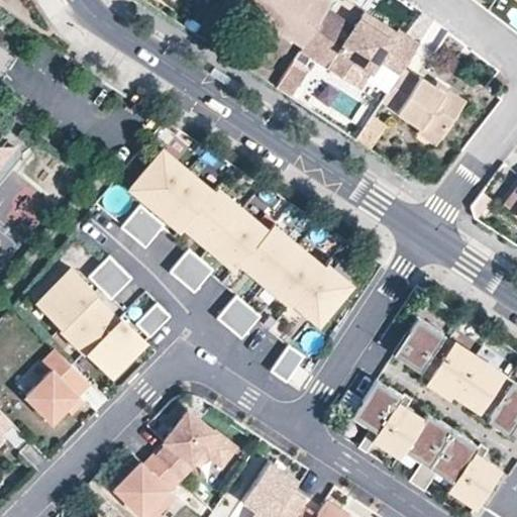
[(262,5),(252,0),(240,0),(238,3),(254,14),(262,5)]
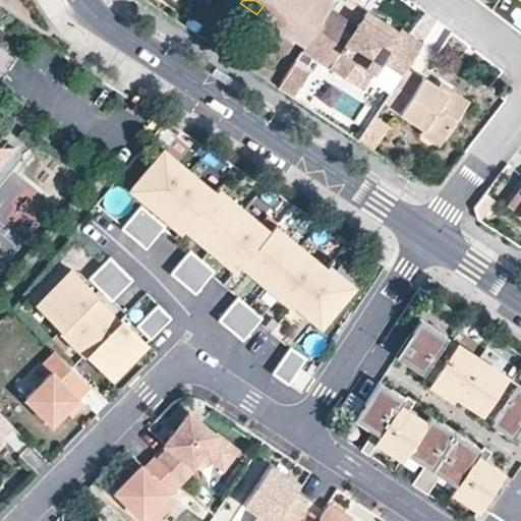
[(254,0),(264,5),(256,14),(304,46),(334,0),(254,0)]
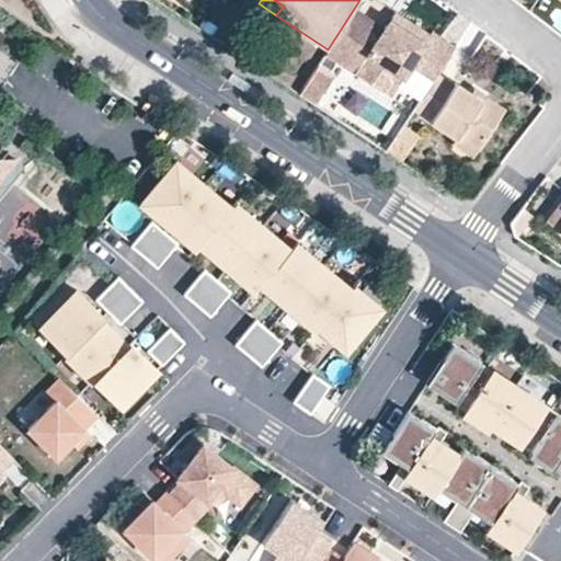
[(455,46),(432,32),(425,39),(411,31),(416,24),(396,10),(355,70),(386,90),(392,81),(398,84),(410,65),(432,79),(436,73),(455,46)]
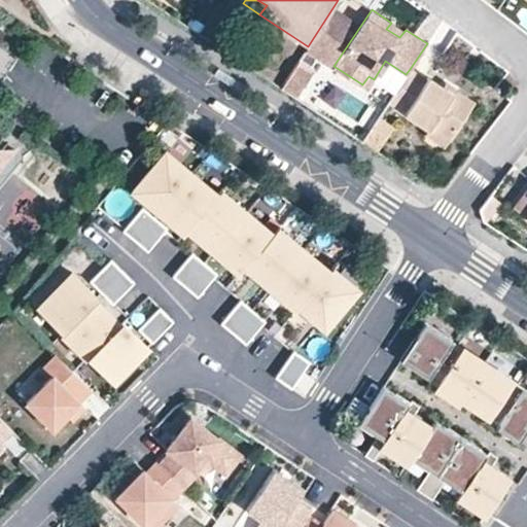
[(310,69),(297,62),(286,78),(299,88),(310,69)]
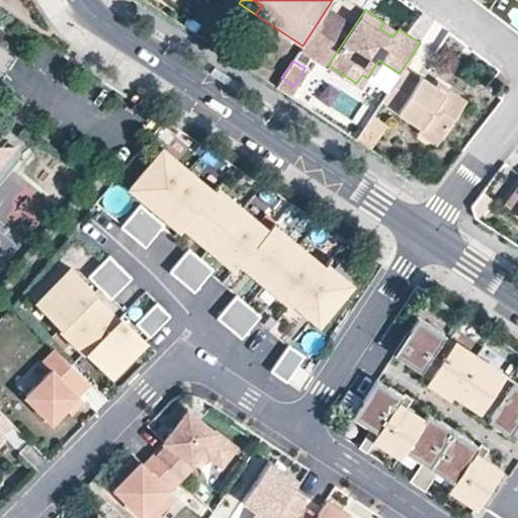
[(437,145),(466,100),(446,87),(444,91),(420,75),(419,78),(403,68),(399,73),(381,100),(422,126),(418,133),(437,145)]
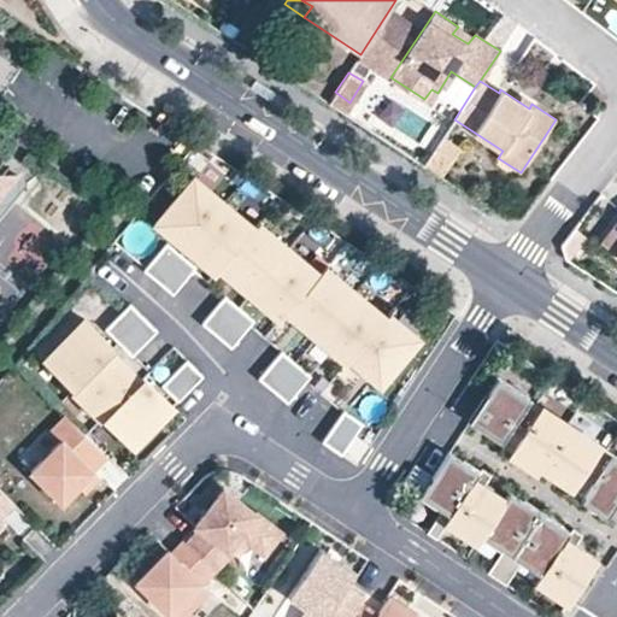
[(350,103),(335,92),(328,103),(342,112),(350,103)]
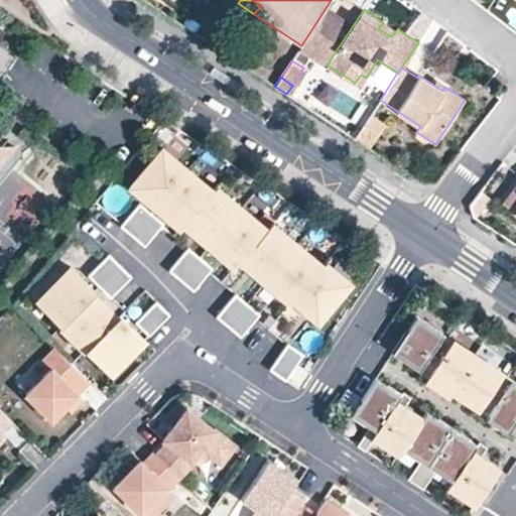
[(367,110),(352,135),(368,145),(384,120),(367,110)]
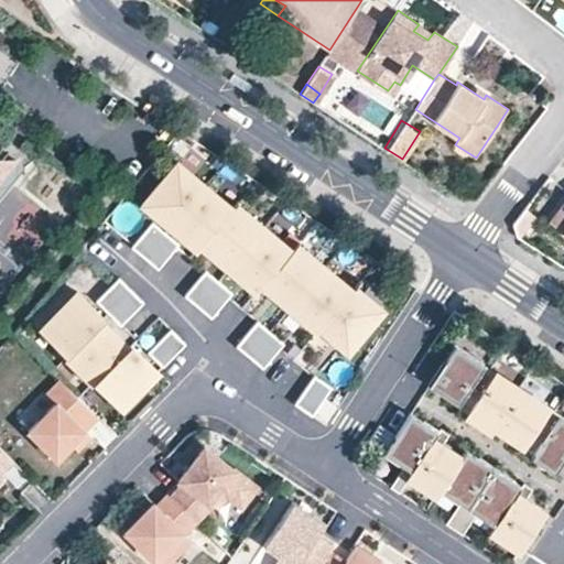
[(316,332),(320,328),(338,343),(340,339),(350,347),(382,308),(355,285),(353,289),(296,242),(291,249),(236,203),(232,207),(176,161),(141,204),(196,250),(201,246),(256,292),(261,285),(316,332)]
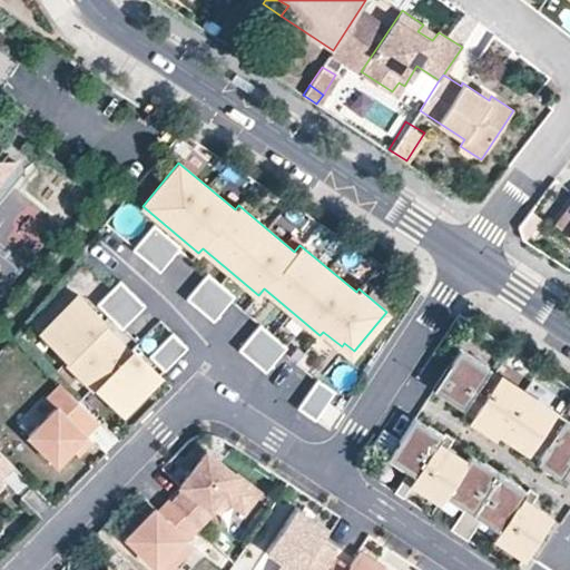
[(0,185),(12,170),(5,167),(0,165),(0,185)]
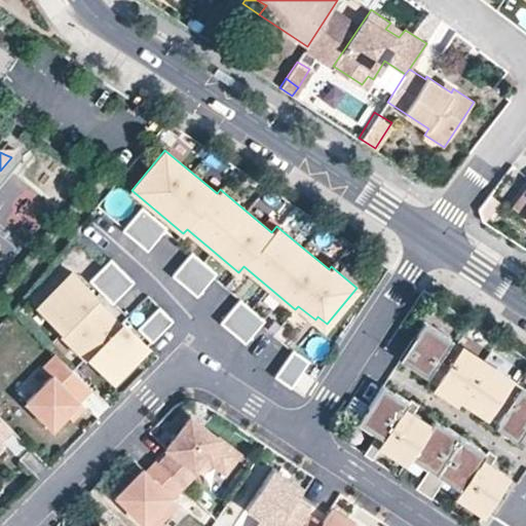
[(11,157),(0,171),(0,186),(21,161),(11,157)]
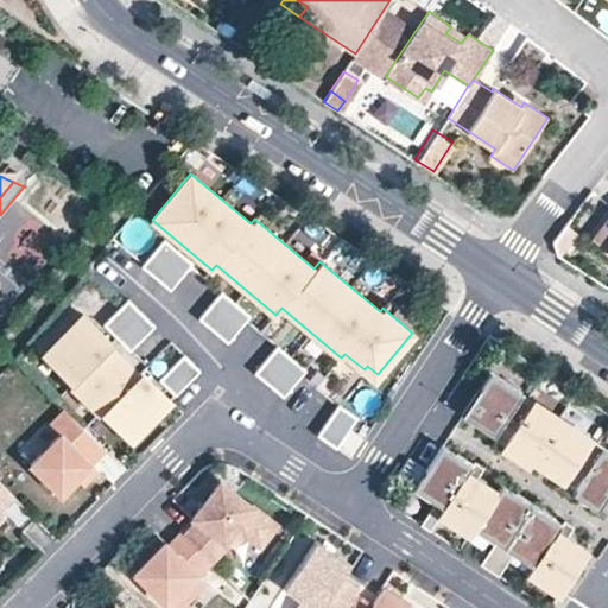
[(607,216),(591,238),(607,251),(607,216)]
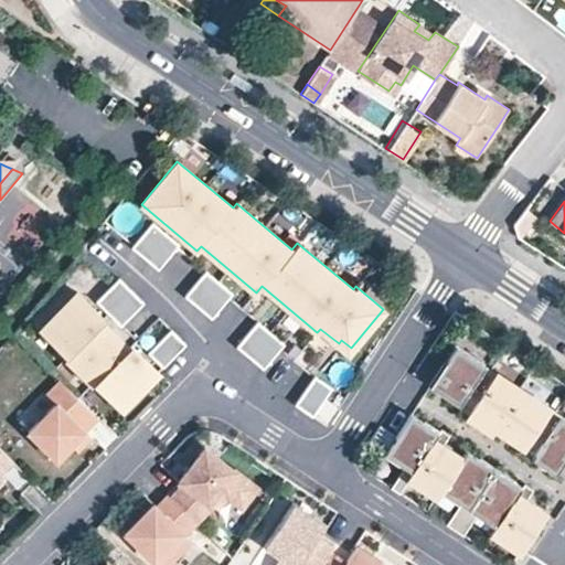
[(158,269),(179,244),(152,222),(131,247),(158,269)]
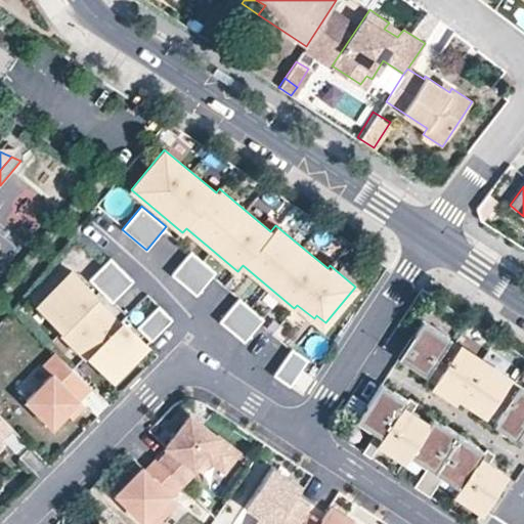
[(215,272),(190,252),(171,274),(197,295),(215,272)]
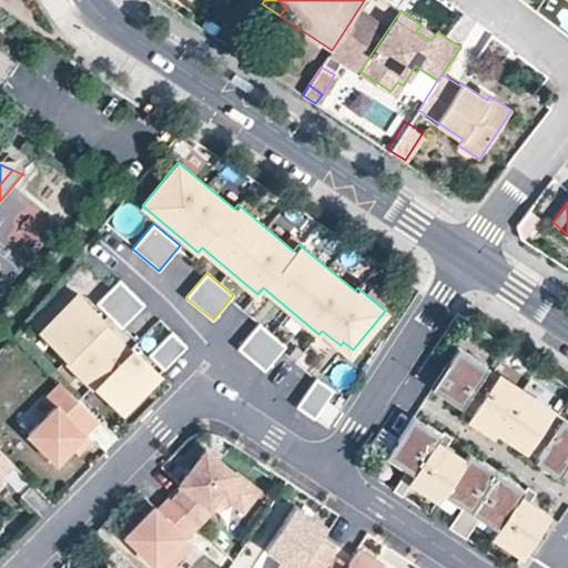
[(120,280),(118,282),(97,303),(121,327),(144,304),(120,280)]
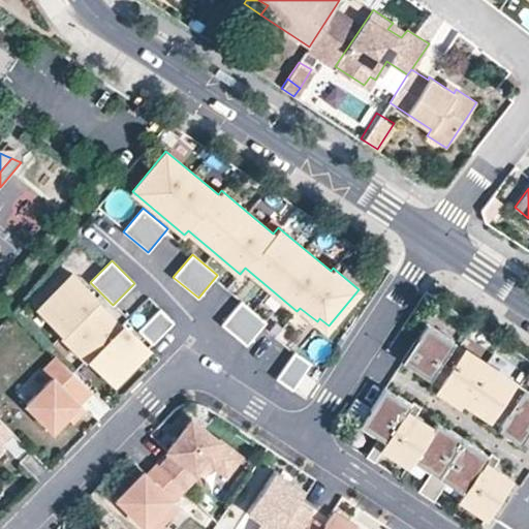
[(114,382),(148,348),(123,323),(121,325),(95,301),(97,299),(72,273),(38,308),(63,333),(61,335),(87,360),(89,358),(114,382)]
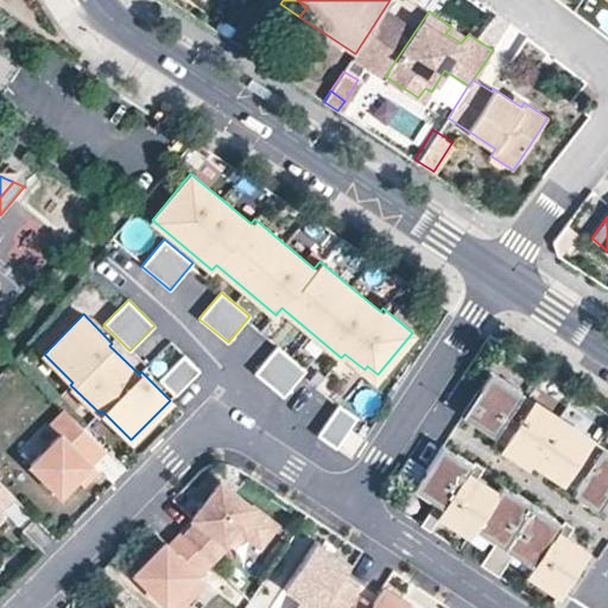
[(306,369),(277,346),(254,373),(284,397),(306,369)]
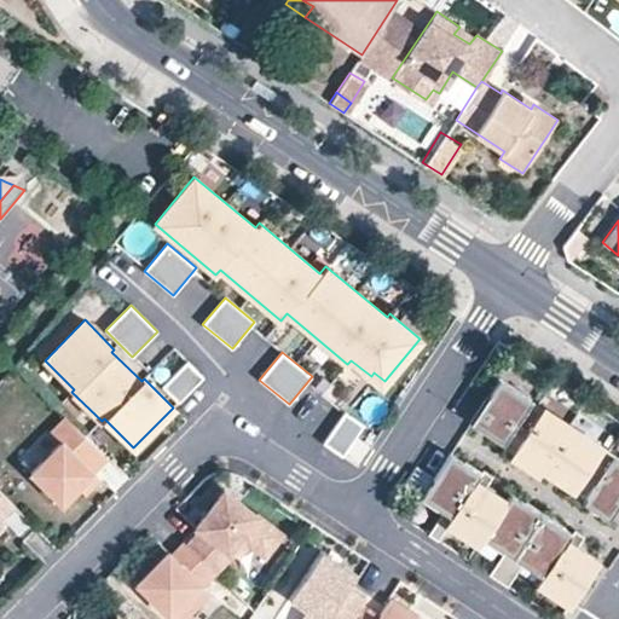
[(187,360),(162,386),(178,403),(203,377),(187,360)]
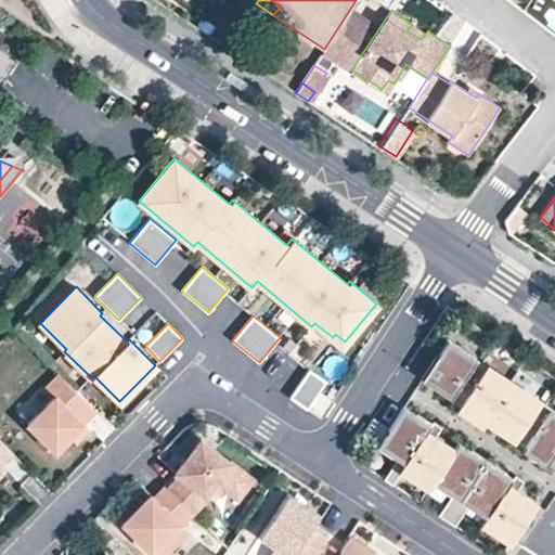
[(345,341),(335,334),(333,337),(341,345),(345,341)]
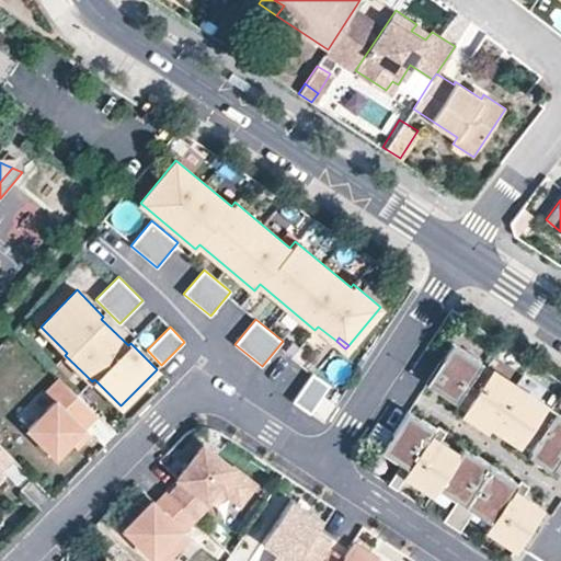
[(481,363),(453,343),(427,381),(456,401),(465,388),(476,396),(465,412),(479,421),(479,422),(488,428),(491,424),(521,443),(528,431),(539,437),(528,454),(542,464),(542,465),(551,470),(554,466),(560,469),(560,416),(545,405),(546,404),(516,385),(515,387),(481,364),(481,363)]
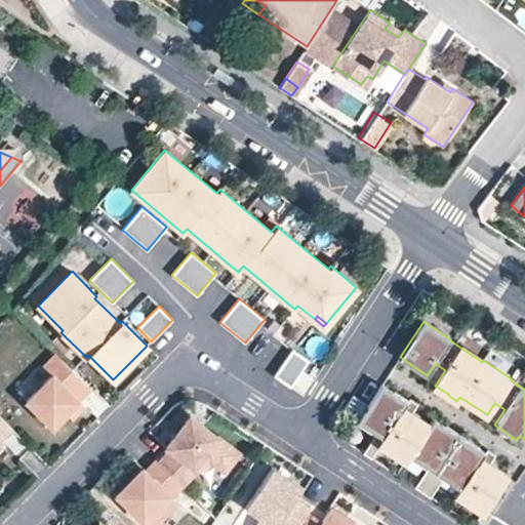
[(285,389),(306,364),(290,352),(270,376),(285,389)]
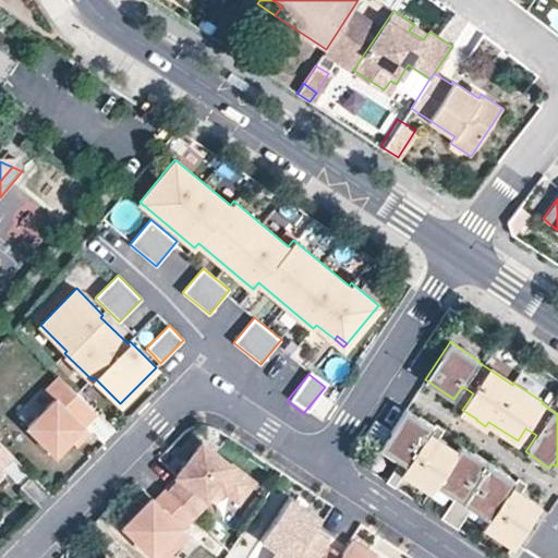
[(83,424),(96,411),(59,375),(45,388),(53,397),(26,425),(55,452),(69,438),(72,441),(86,426),(83,424)]
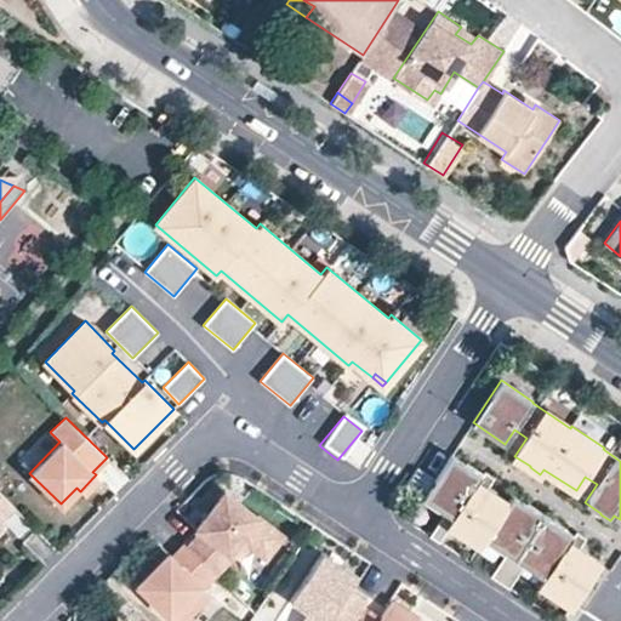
[(599,563),(577,550),(586,537),(576,531),(574,535),(513,495),(508,502),(486,489),(494,478),(484,471),(482,474),(451,455),(422,499),(444,513),(429,536),(439,542),(449,527),(479,546),(484,539),(506,553),(490,576),(508,588),(524,565),(545,579),(540,586),(570,607),(599,563)]
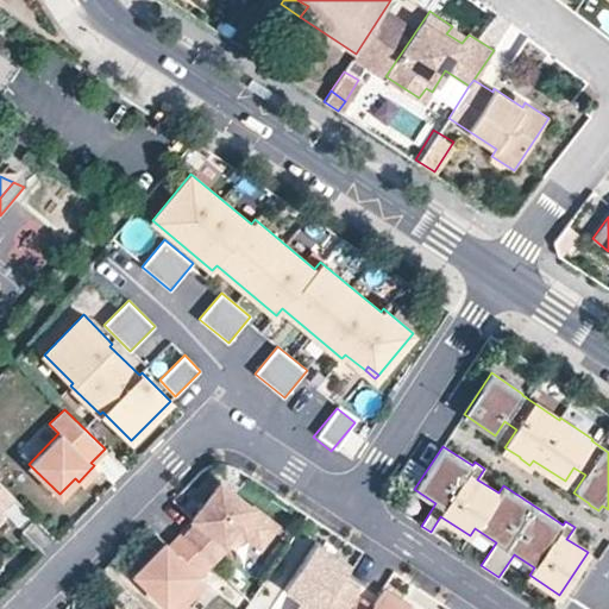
[(179,531),(205,557),(223,539),(227,542),(238,529),(255,541),(271,520),(215,477),(188,513),(193,515),(179,531)]
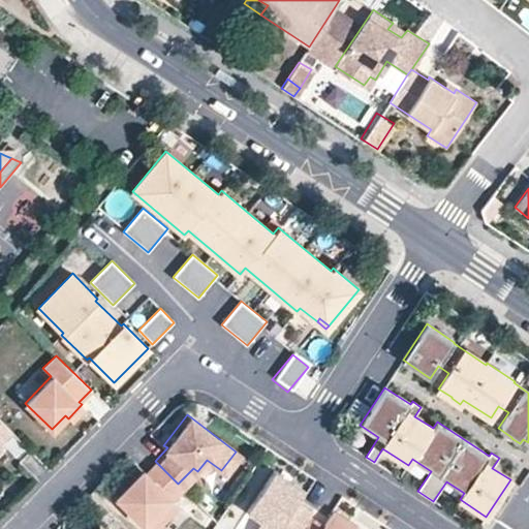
[(0,444),(12,432),(0,419),(0,444)]
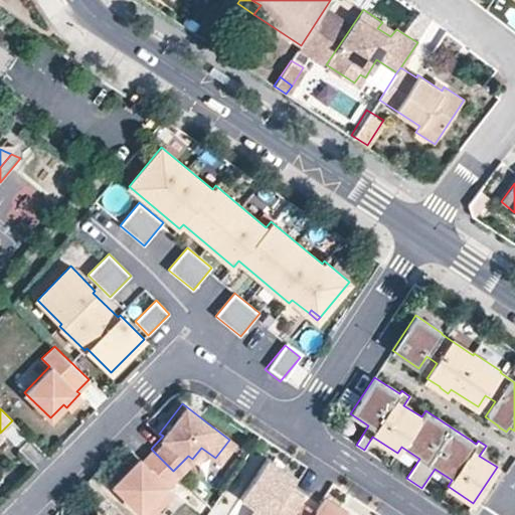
[(151,449),(149,447),(138,458),(135,454),(109,480),(143,514),(169,488),(163,482),(173,471),(151,449)]
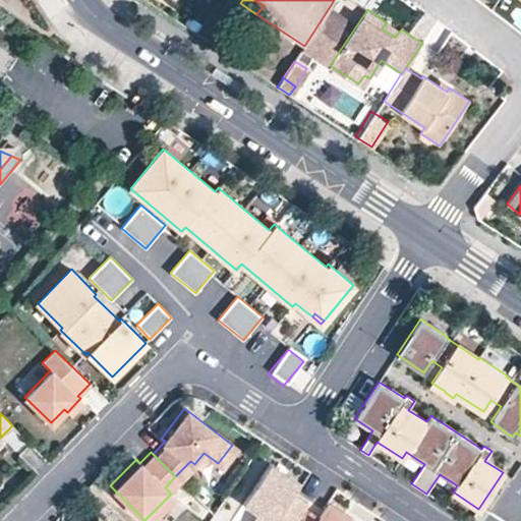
[(289,489),(296,479),(267,459),(240,500),(254,509),(246,520),(291,520),(301,505),(305,500),(289,489)]
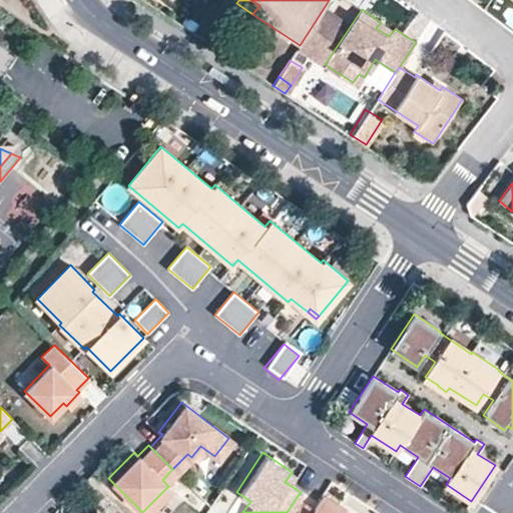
[(242,512),(250,501),(236,492),(223,511),(226,512),(242,512)]
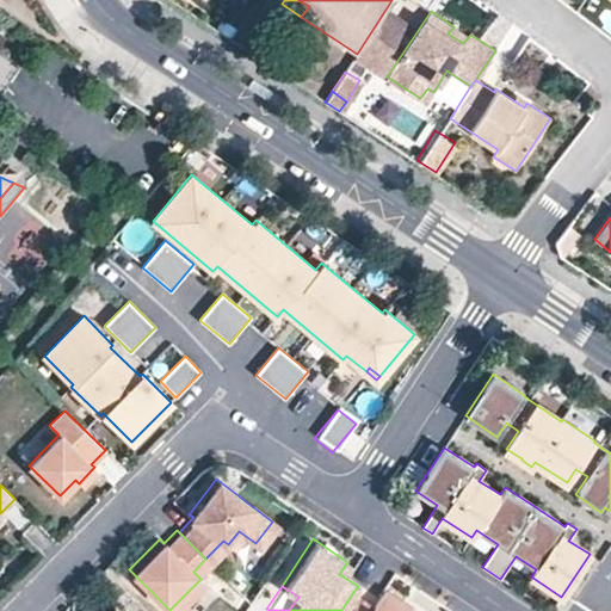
[(419,610),(381,586),(370,603),(353,592),(341,610),(419,610)]
